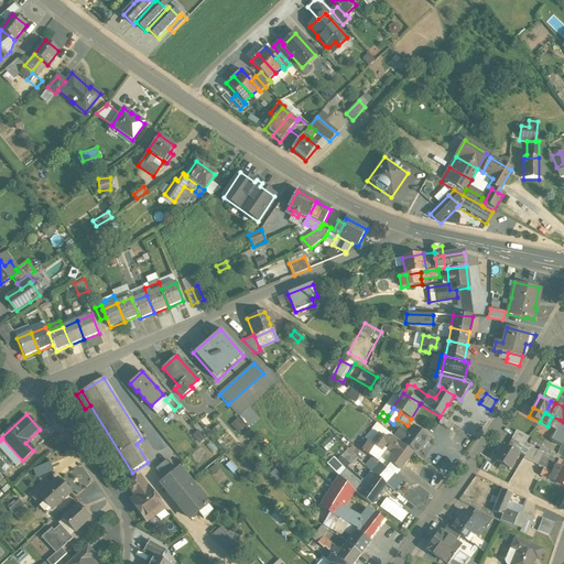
[(560,420),(552,416),(548,426),(554,430),(560,420)]
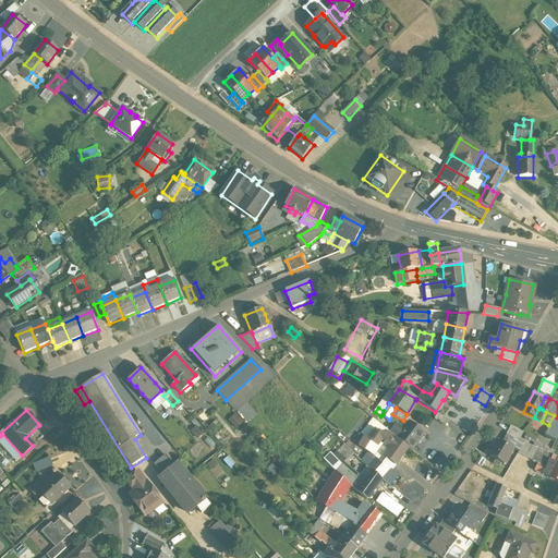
[(238,414),(231,417),(234,426),(241,423),(238,414)]
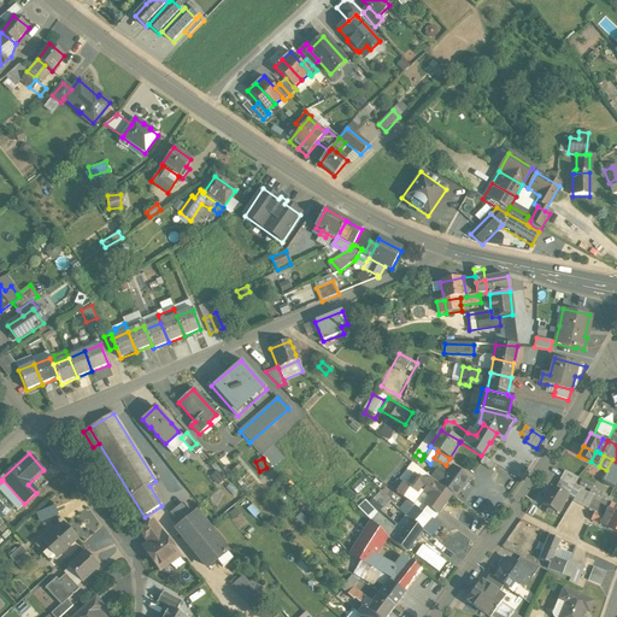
[(616,462),(612,459),(606,470),(609,471),(604,481),(613,487),(616,480),(616,462)]
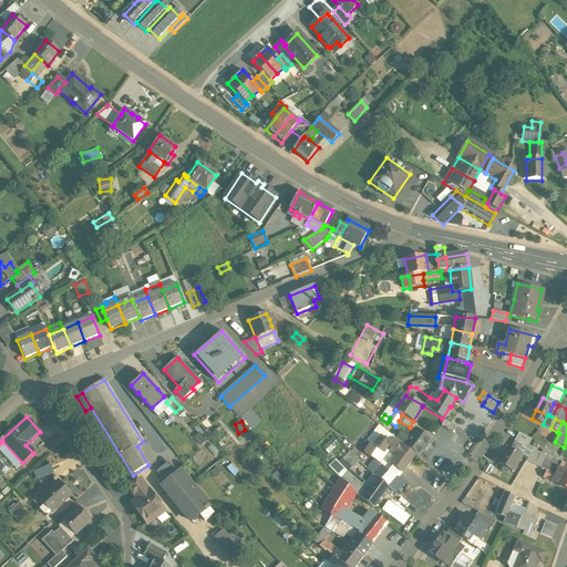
[(192,436),(202,444),(208,436),(198,428),(192,436)]
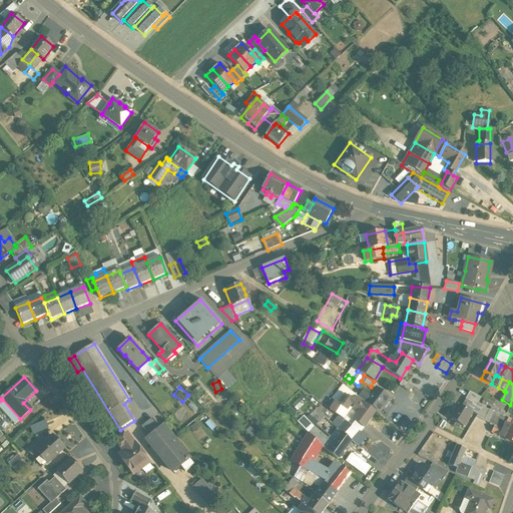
[(377,389),(371,396),(364,391),(358,398),(378,413),(389,398),(377,389)]
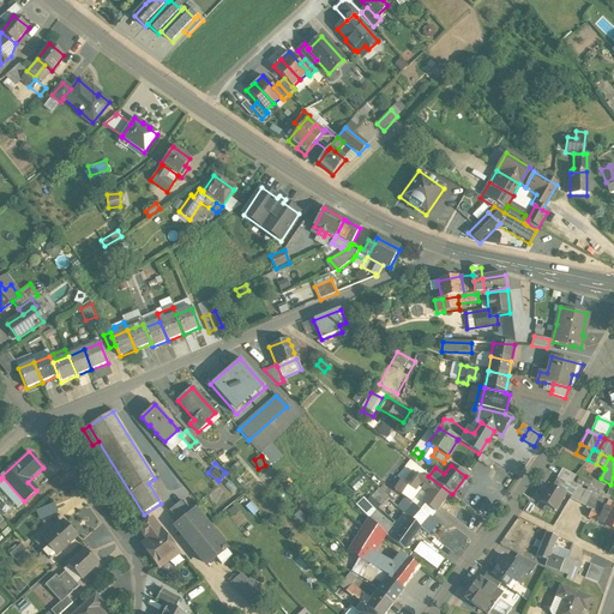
[(576,476),(561,469),(557,479),(571,485),(576,476)]
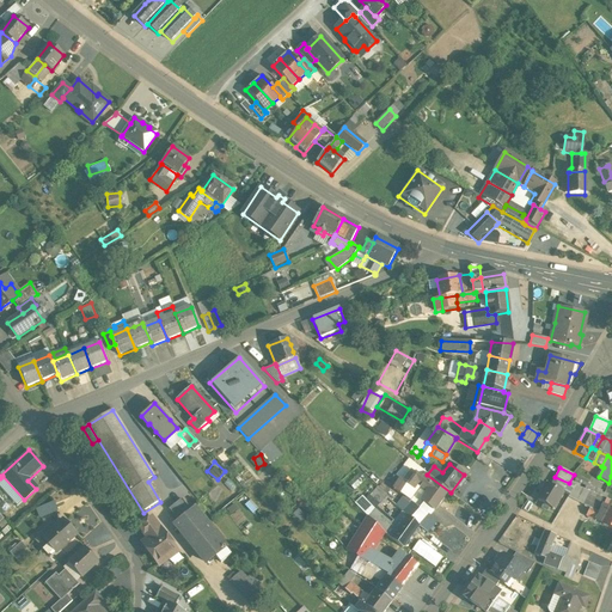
[(447,491),(423,473),(420,478),(410,471),(402,482),(405,484),(399,495),(403,496),(408,499),(410,501),(416,493),(420,489),(426,494),(421,501),(423,503),(432,510),(433,510),(439,503),(438,503),(447,491)]
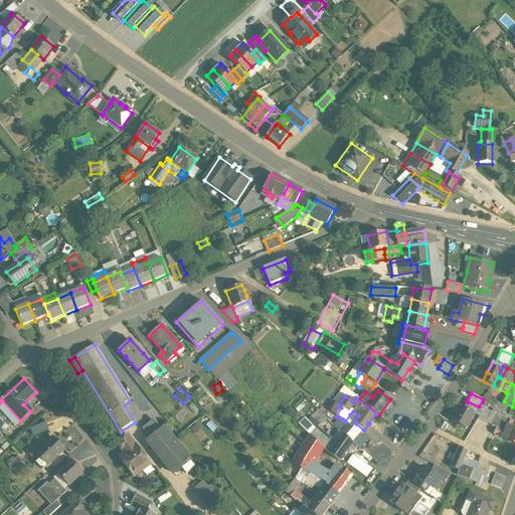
[(479,406),(467,401),(463,408),(473,414),(479,406)]
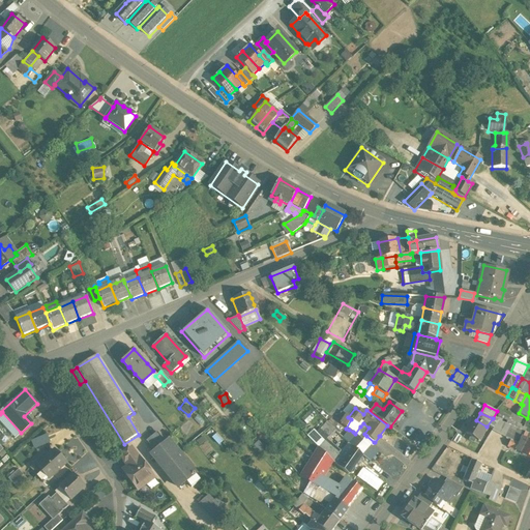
[(500,413),(498,417),(507,421),(506,424),(520,430),(522,425),(509,419),(509,417),(500,413)]
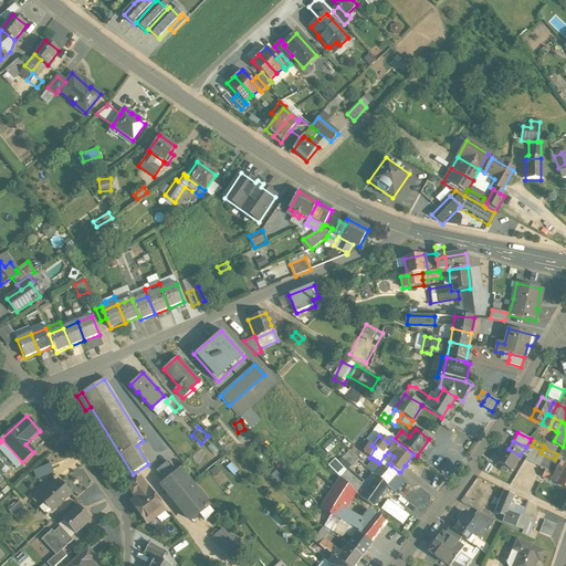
[(371,446),(370,444),(365,454),(369,458),(375,448),(371,446)]
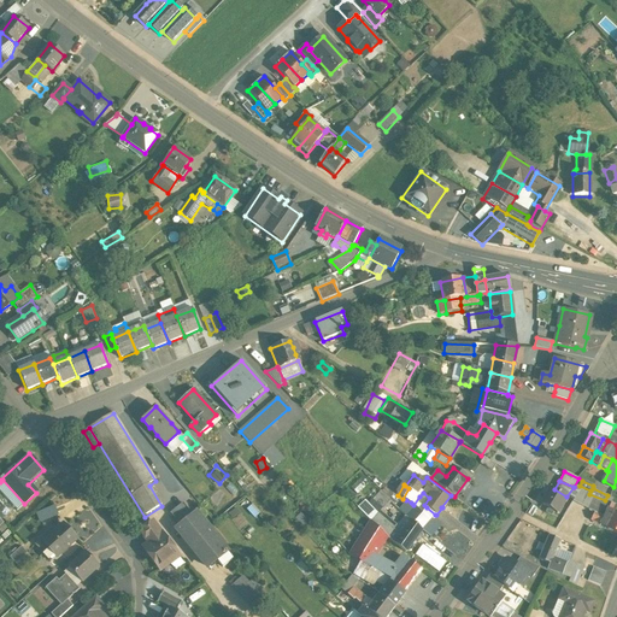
[(554,489),(552,488),(541,504),(557,513),(566,497),(554,489)]
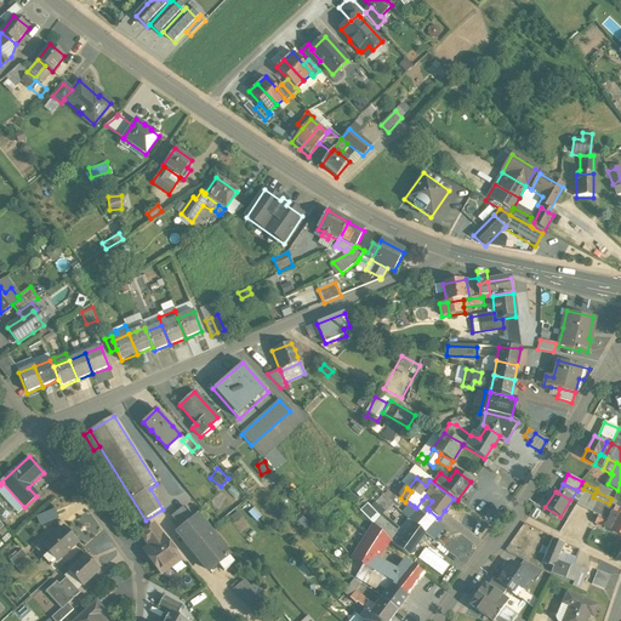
[(584,493),(576,505),(599,517),(602,514),(604,516),(604,514),(617,520),(620,511),(620,510),(619,508),(609,503),(593,497),(584,493)]
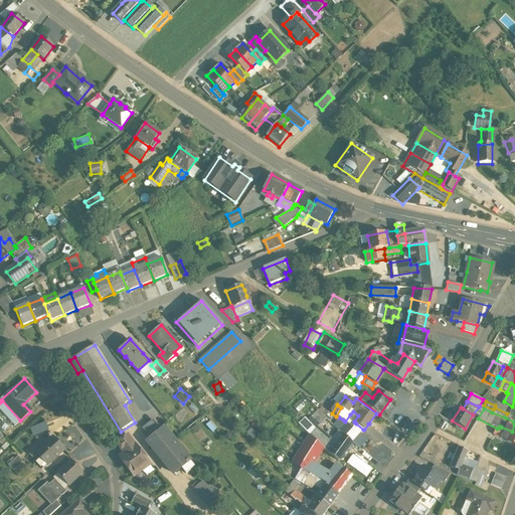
[(299,423),(310,436),(318,427),(326,418),(318,410),(307,420),(304,417),(299,423)]
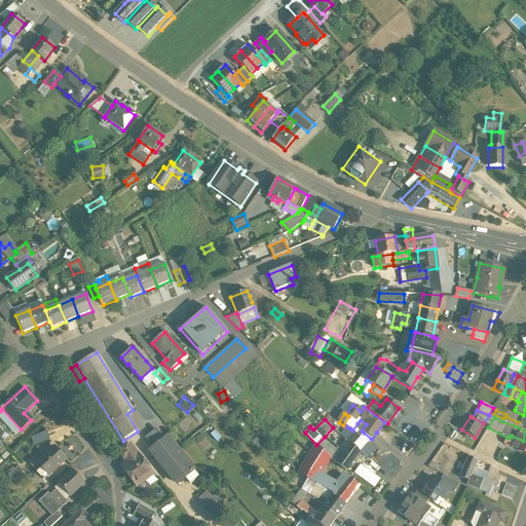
[(364,433),(361,438),(352,430),(350,428),(346,426),(340,435),(345,440),(360,453),(368,443),(371,439),(364,433)]
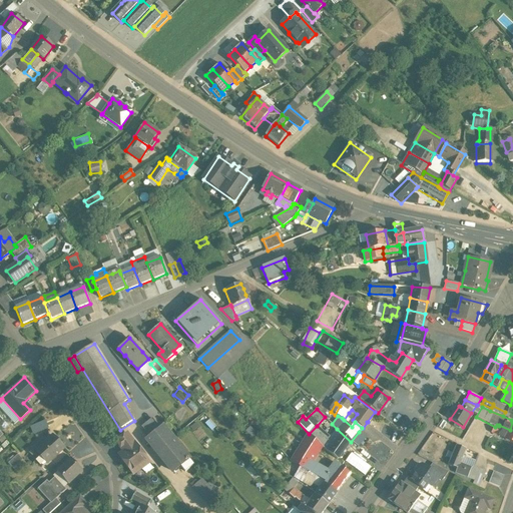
[(152,419),(142,427),(151,438),(161,430),(152,419)]
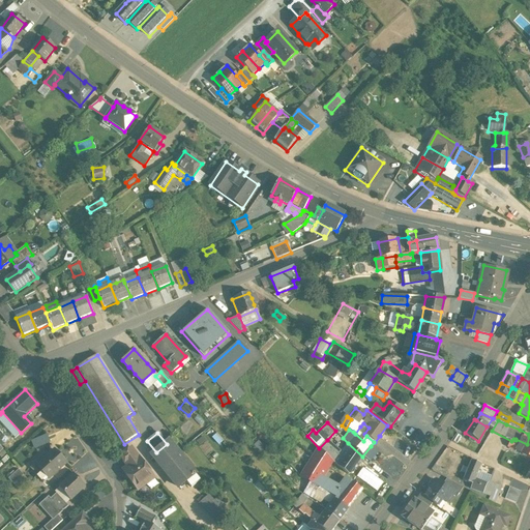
[(48,434),(31,440),(35,448),(51,442),(48,434)]
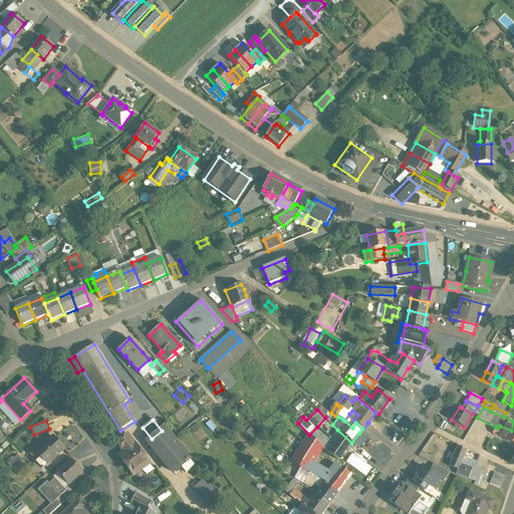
[(511,431),(500,426),(500,427),(498,426),(496,428),(493,434),(506,441),(511,431)]
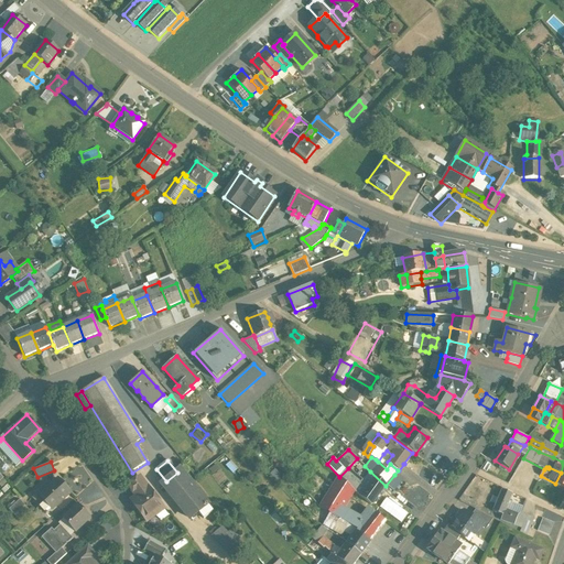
[(370,472),(362,480),(348,468),(339,477),(354,490),(365,499),(366,501),(370,505),(386,486),(370,472)]
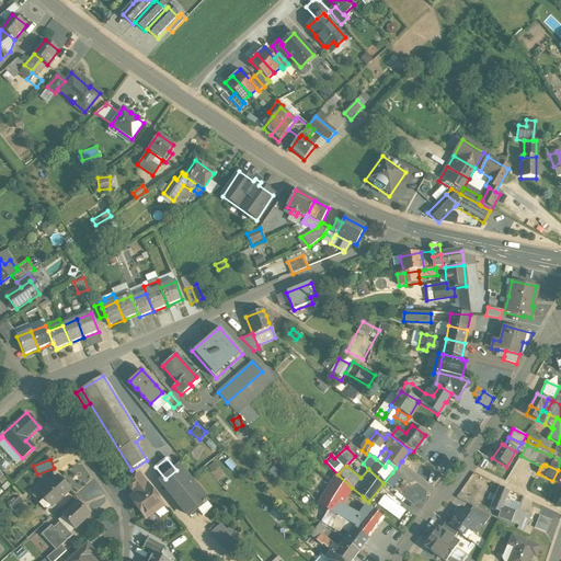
[(560,467),(558,470),(552,481),(551,481),(560,485),(560,467)]
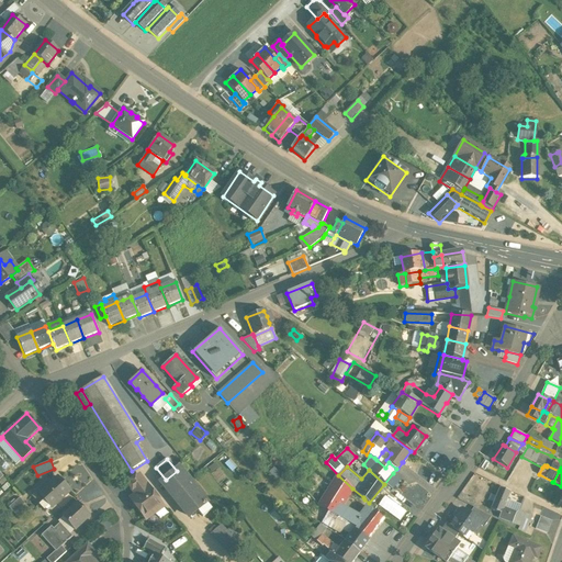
[(166,480),(161,483),(189,517),(198,510),(206,503),(179,469),(177,471),(166,480)]
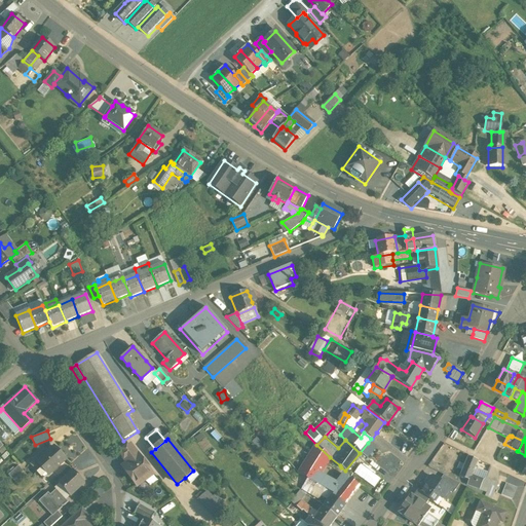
[(368,443),(360,452),(367,457),(375,449),(368,443)]
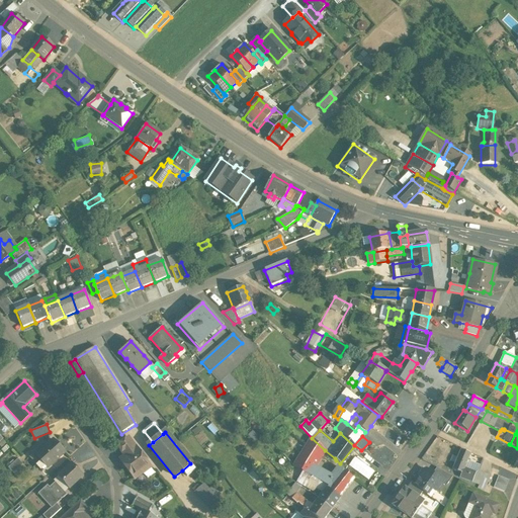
[(297,441),(294,437),(284,441),(277,448),(295,467),(309,476),(315,465),(318,459),(304,451),(307,446),(297,441)]
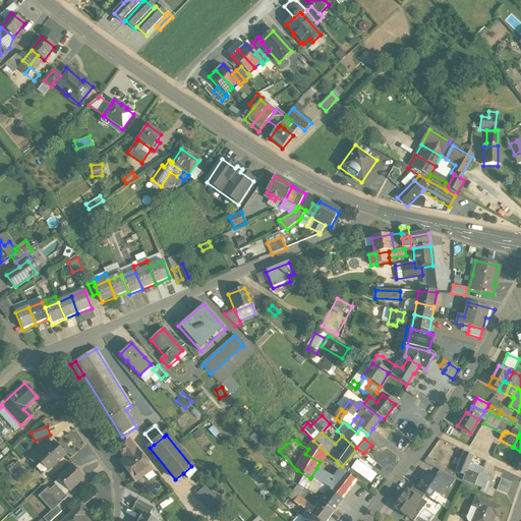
[(136,451),(129,441),(118,449),(125,459),(136,451)]
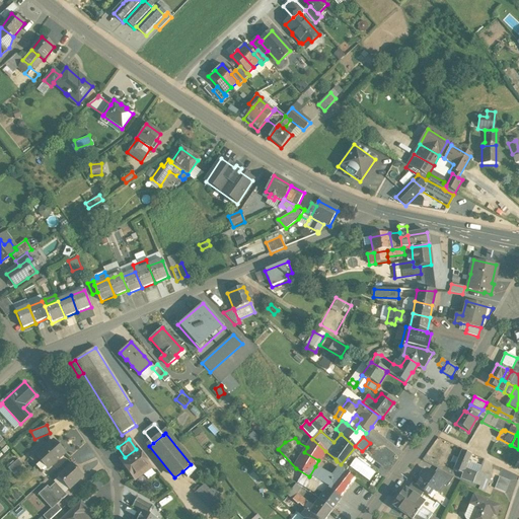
[(325,451),(312,439),(307,447),(304,452),(318,460),(320,458),(325,451)]
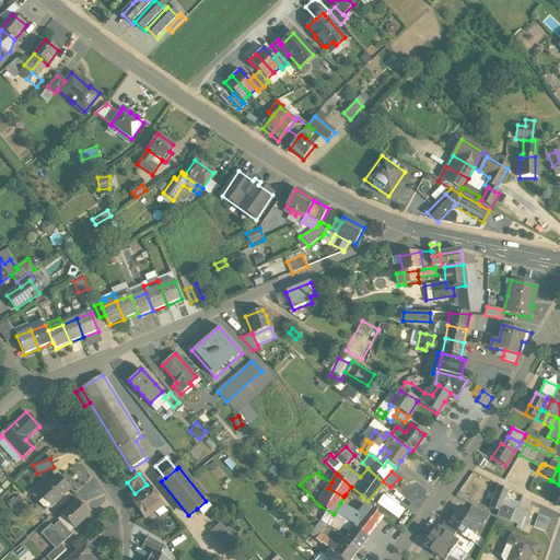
[(58,475),(50,482),(47,479),(36,489),(45,499),(50,505),(51,506),(71,489),(58,475)]
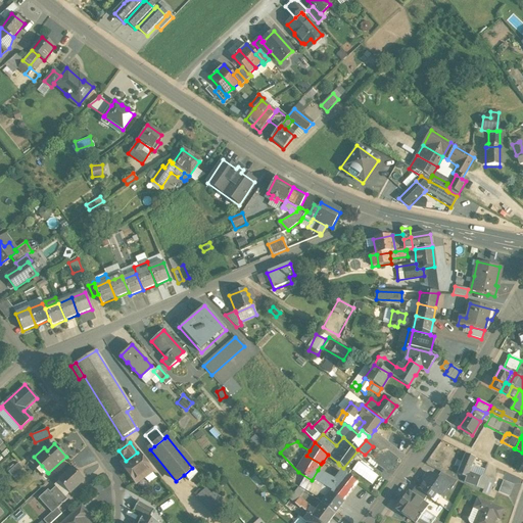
[(152,472),(137,453),(126,461),(123,464),(137,483),(152,472)]
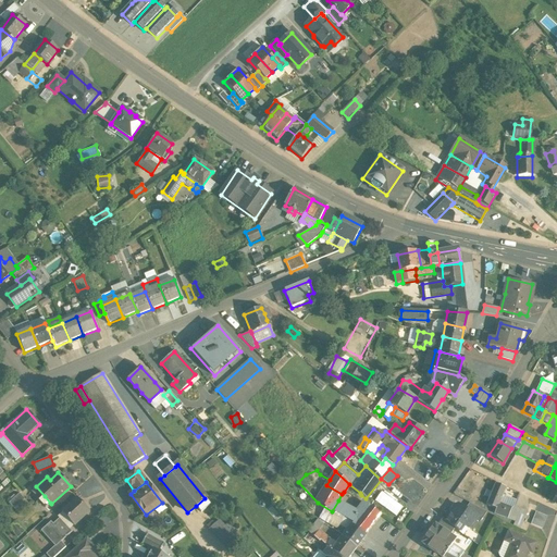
[(360,493),(349,484),(344,492),(355,499),(357,498),(360,493)]
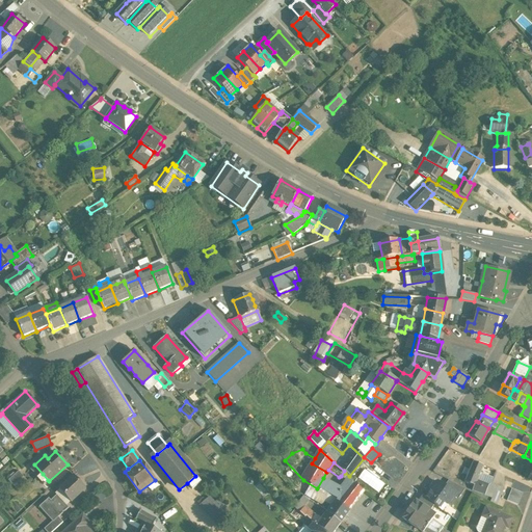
[(482,467),(473,462),(464,483),(474,486),(476,480),(482,467)]
